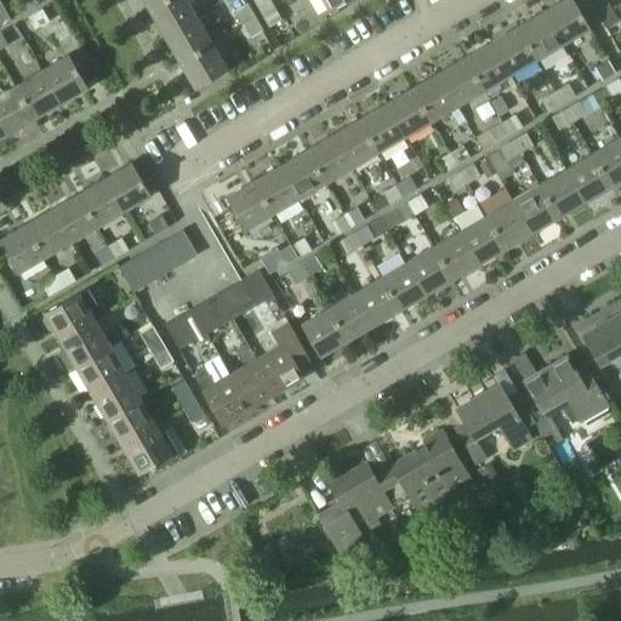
[(16,0),(22,10),(36,1),(35,0),(16,0)]
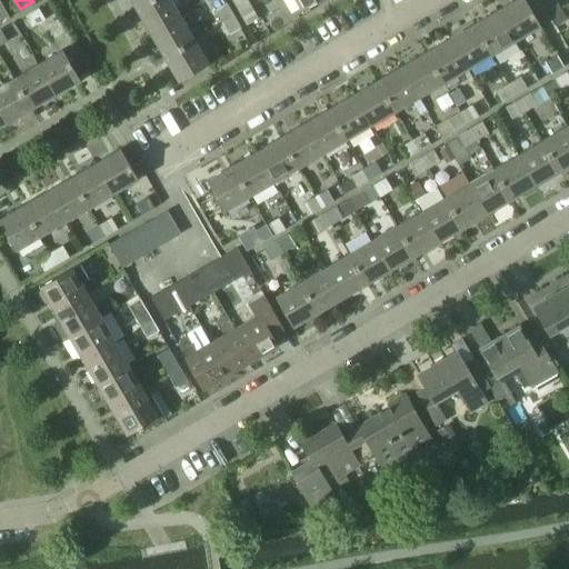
[(148,0),(136,8),(149,32),(178,16),(169,0),(148,0)]
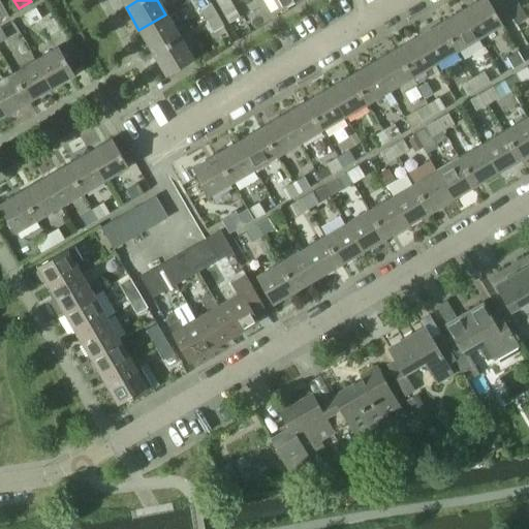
[(200,9),(207,21),(216,14),(207,0),(197,0),(195,2),(200,9)]
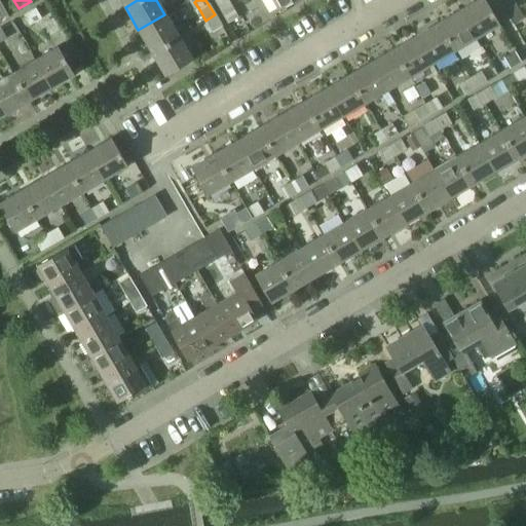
[(213,0),(214,0),(220,12),(231,5),(228,0),(213,0)]
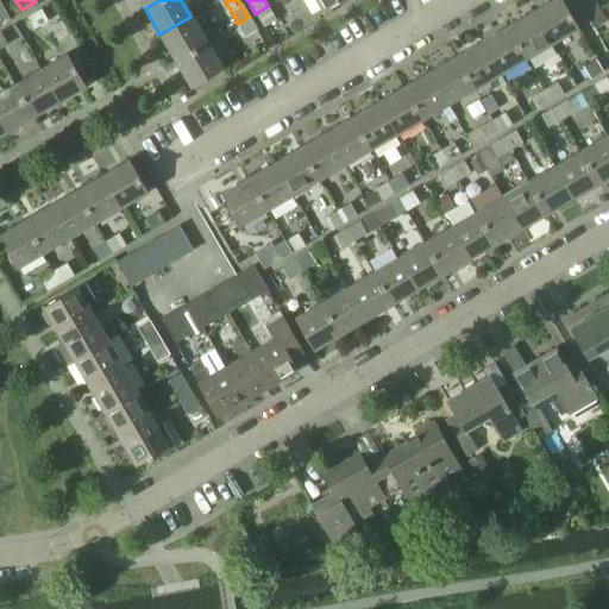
[(315,0),(322,11),(339,0),(315,0)]
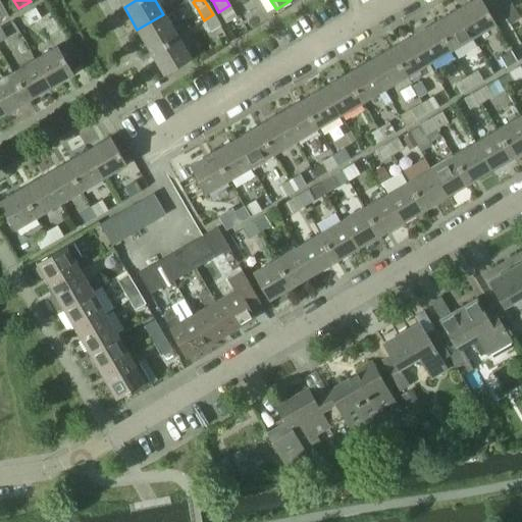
[(480,0),(472,0),(457,9),(473,37),(494,23),(480,0)]
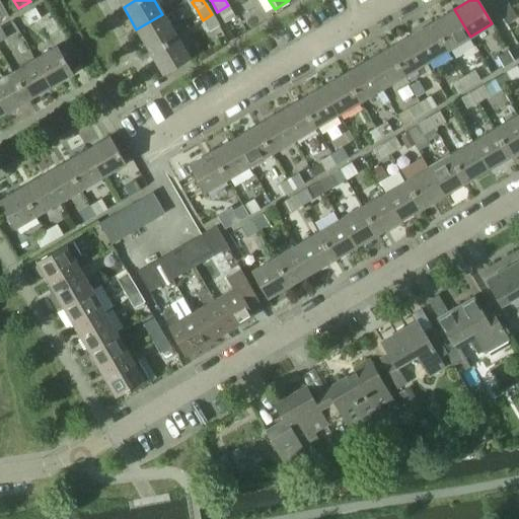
[(500,0),(494,4),(500,13),(509,7),(505,0),(500,0)]
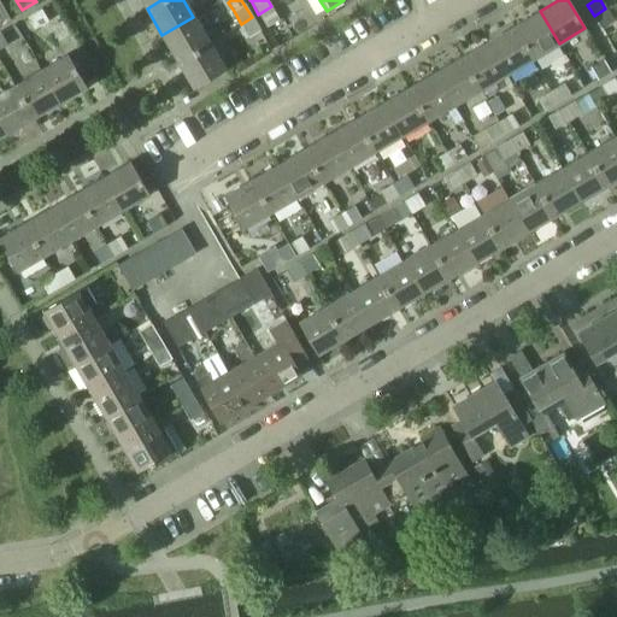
[(271,6),(258,15),(265,27),(278,19),(271,6)]
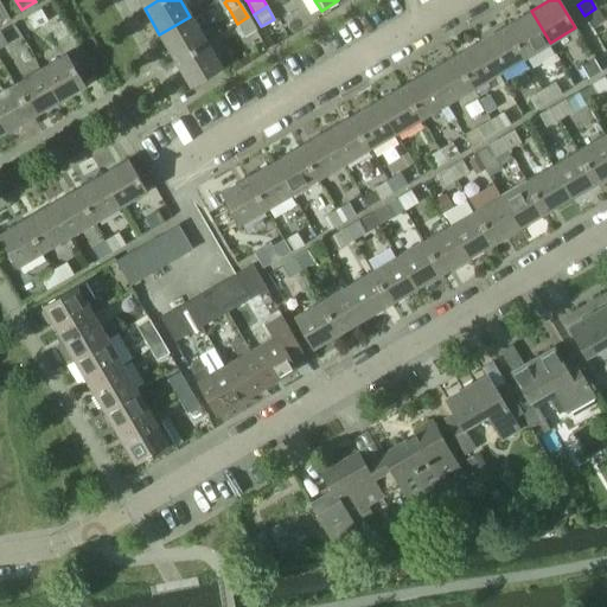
[(595,8),(585,16),(592,27),(602,21),(595,8)]
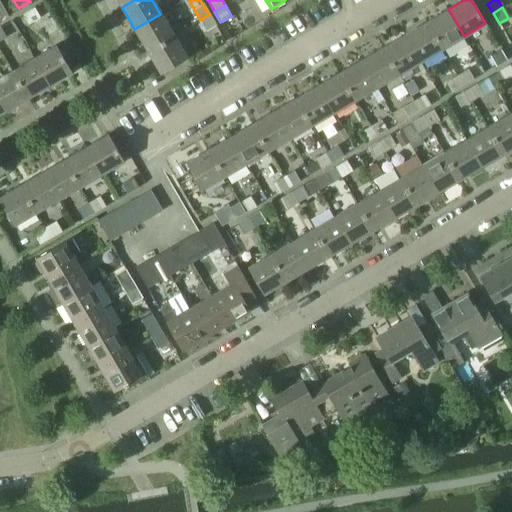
[(38,19),(32,9),(21,15),(27,26),(38,19)]
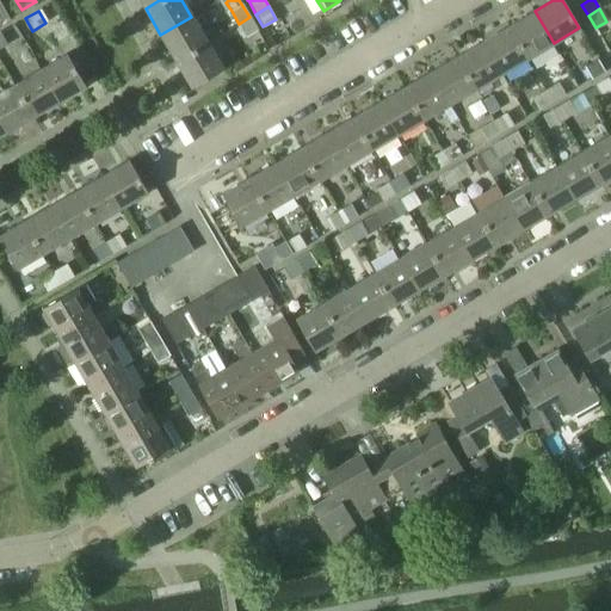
[(535,11),(508,26),(528,59),(554,43),(535,11)]
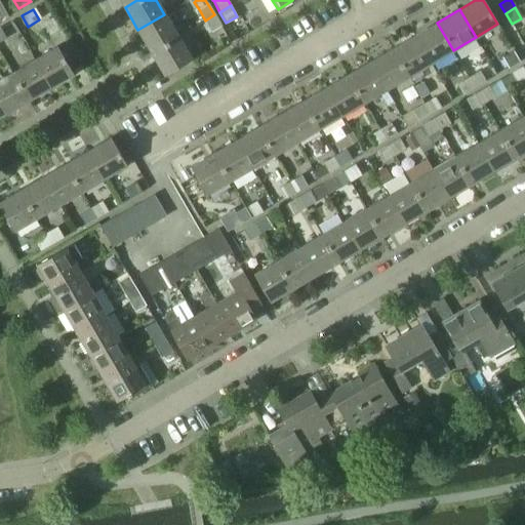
[(137,30),(152,52),(178,36),(164,14),(137,30)]
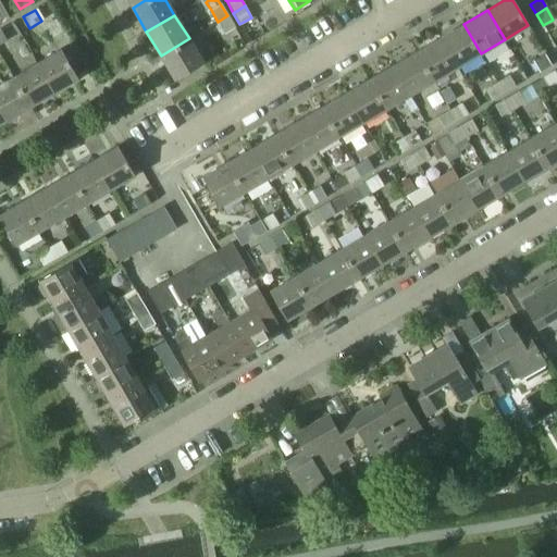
[(227,15),(218,22),(225,34),(235,28),(227,15)]
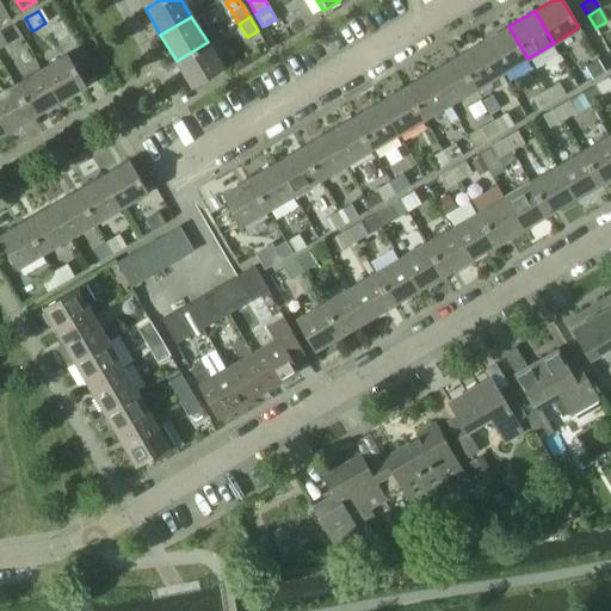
[(508,26),(482,42),(501,74),(528,59),(508,26)]
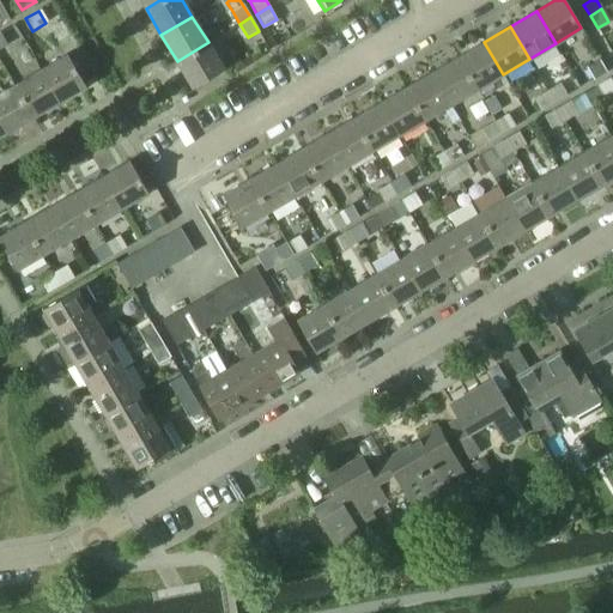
[(0,30),(0,58),(11,52),(7,44),(7,43),(0,30)]
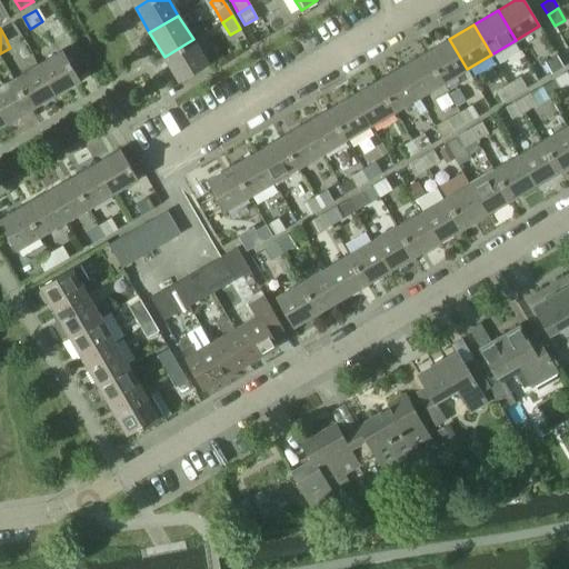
[(193,39),(165,57),(178,81),(207,65),(193,39)]
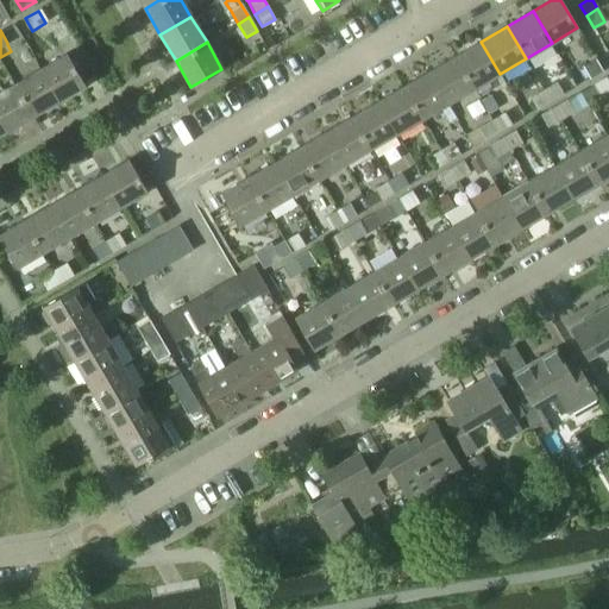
[(481,42),(454,57),(473,89),(500,74),(481,42)]
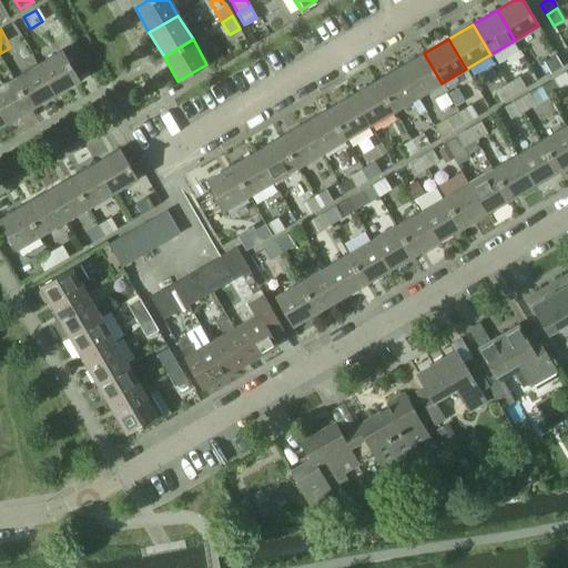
[(62,50),(38,64),(54,94),(79,80),(62,50)]
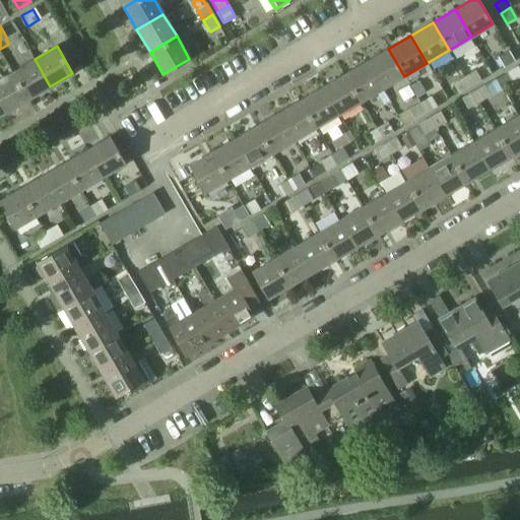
[(388,49),(366,62),(382,88),(404,76),(388,49)]
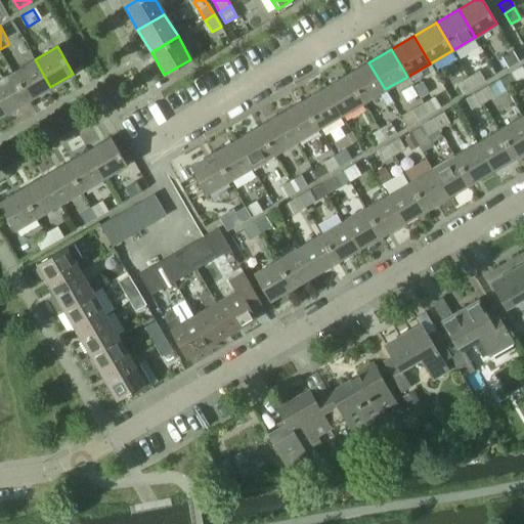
[(500,57),(507,68),(508,69),(519,61),(513,50),(500,57)]
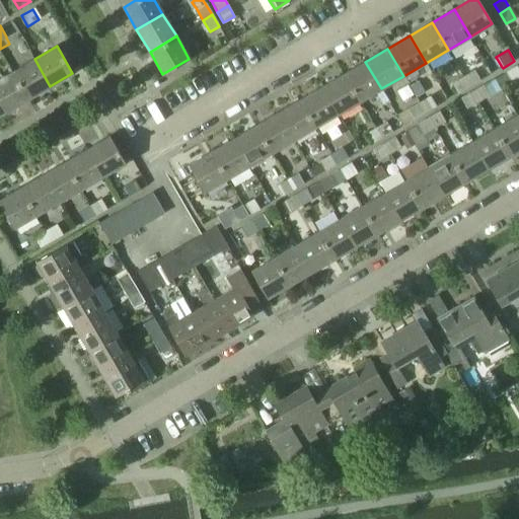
[(34,59),(12,72),(27,99),(50,86),(34,59)]
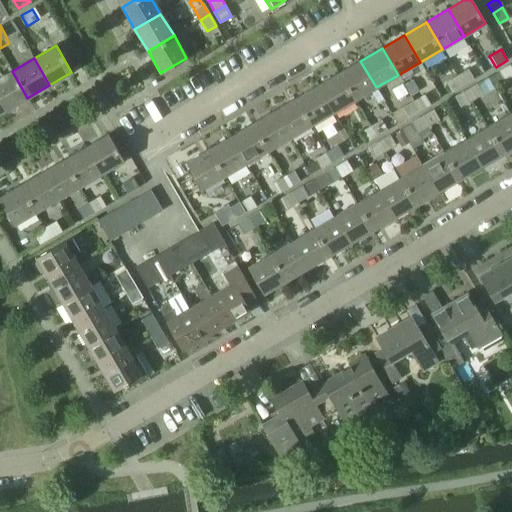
[(360,61),(338,73),(354,100),(376,87),(360,61)]
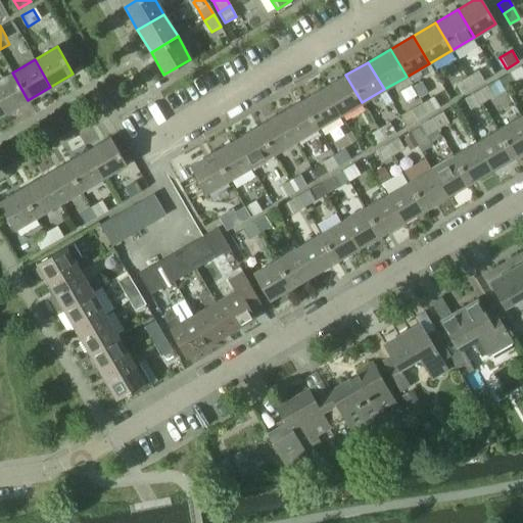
[(522,69),(520,65),(497,79),(505,89),(522,78),(522,69)]
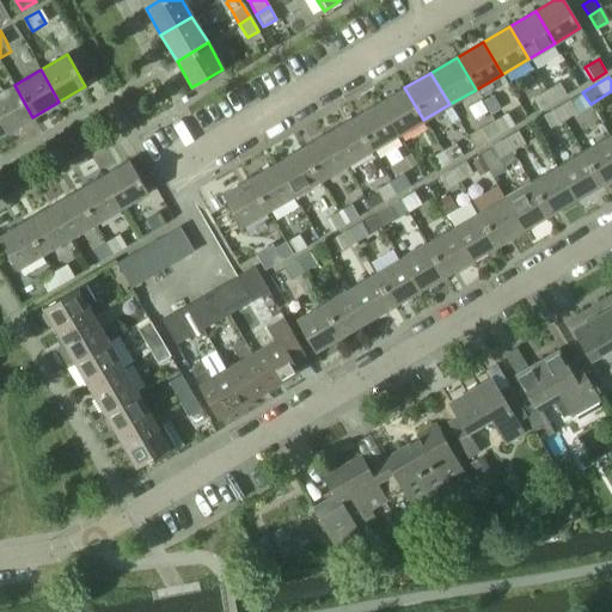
[(560,83),(546,90),(554,103),(567,95),(560,83)]
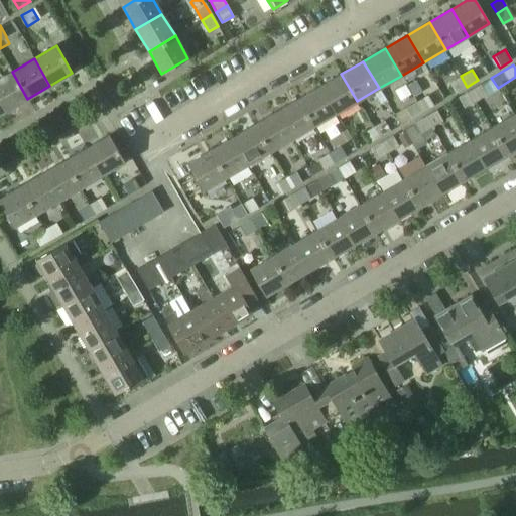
[(12,72),(0,78),(0,102),(5,112),(27,99),(12,72)]
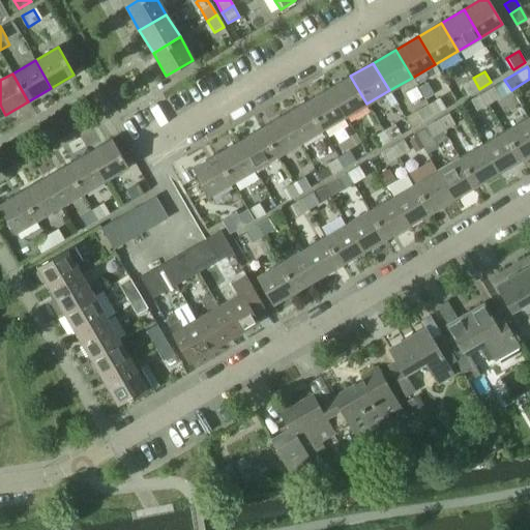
[(350,76),(328,89),(344,117),(366,104),(350,76)]
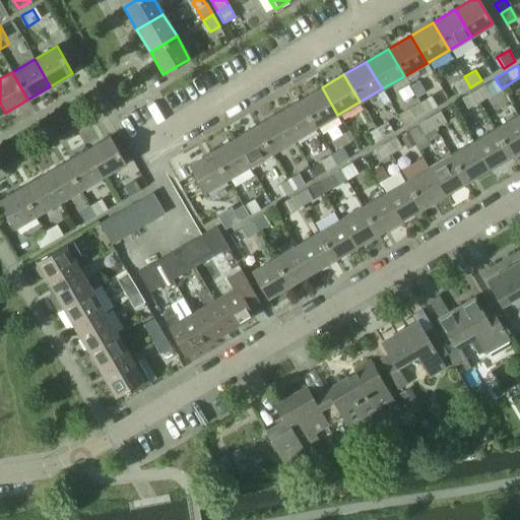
[(470,87),(464,76),(452,83),(459,94),(470,87)]
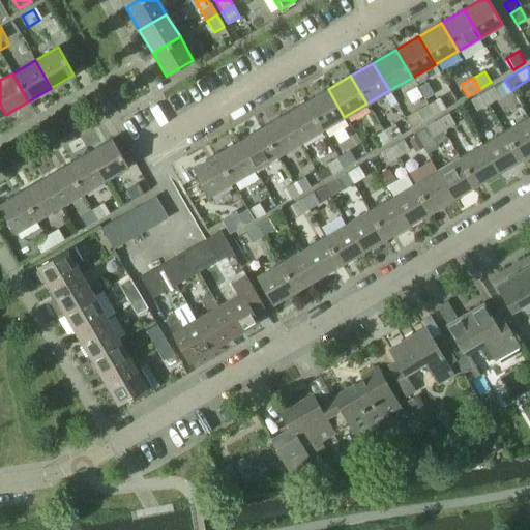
[(504,80),(482,92),(489,105),(511,91),(510,90),(511,90),(504,80)]
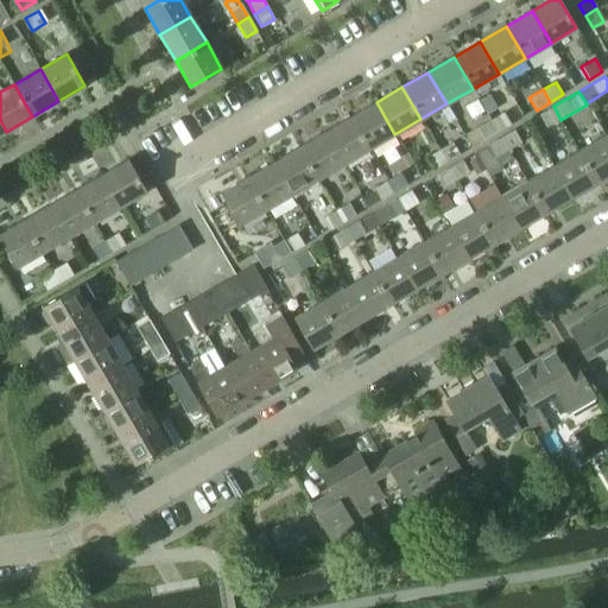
[(481,102),(480,102),(486,112),(487,115),(496,109),(491,96),(481,102)]
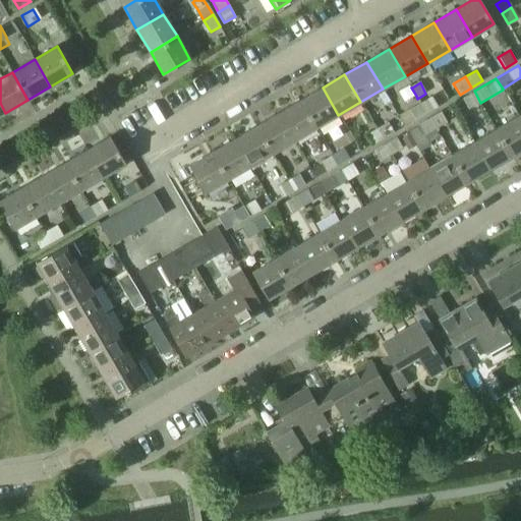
[(407,100),(416,96),(411,88),(410,85),(399,92),(405,102),(407,100)]
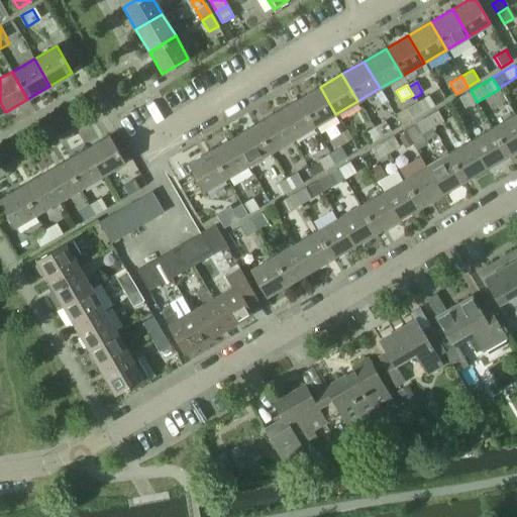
[(320,87),(298,100),(314,126),(335,114),(320,87)]
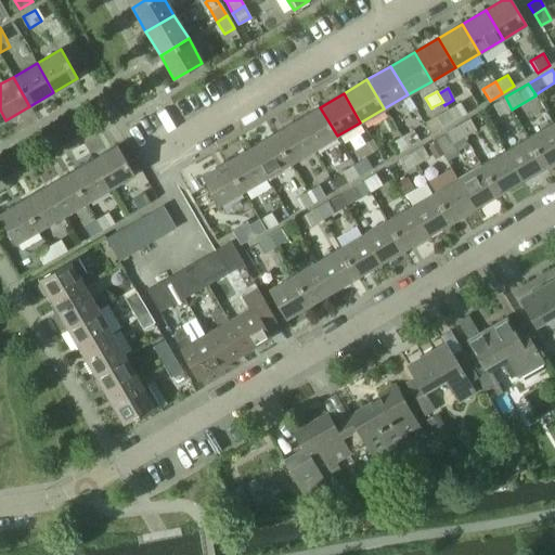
[(512,110),(505,97),(492,104),(499,116),(512,110)]
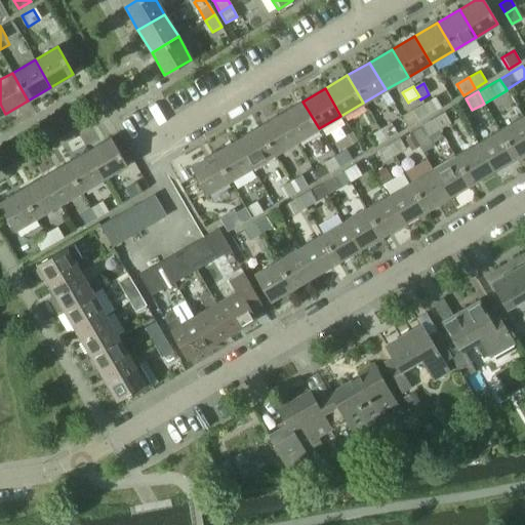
[(435,96),(423,104),(431,114),(441,108),(440,106),(445,103),(441,94),(435,97),(435,96)]
